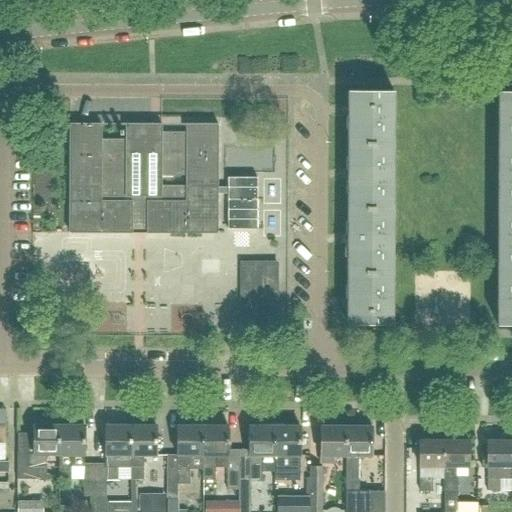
[(348,149),(393,150),(393,91),(348,91),(348,149)]
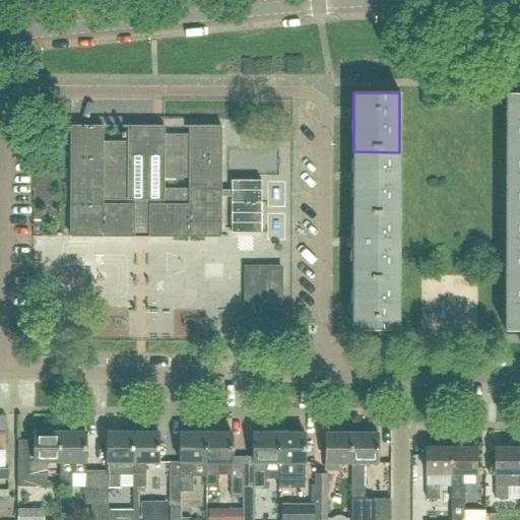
[(519,92),(506,92),(506,152),(519,151),(519,92)]
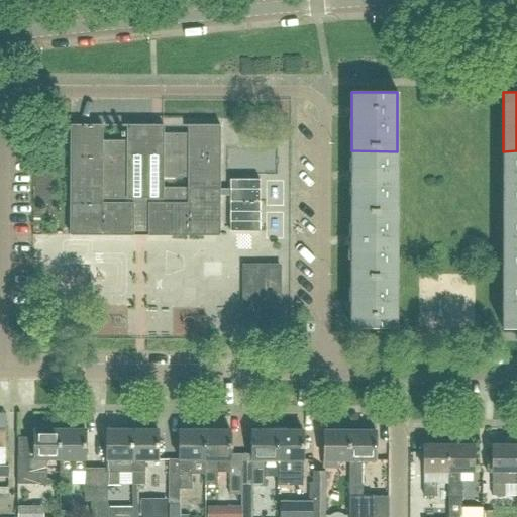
[(164,125),(153,125),(127,125),(126,141),(102,141),(102,125),(70,125),(70,195),(70,235),(220,235),(220,195),(220,125),(188,125),(188,141),(164,141),(164,125)]
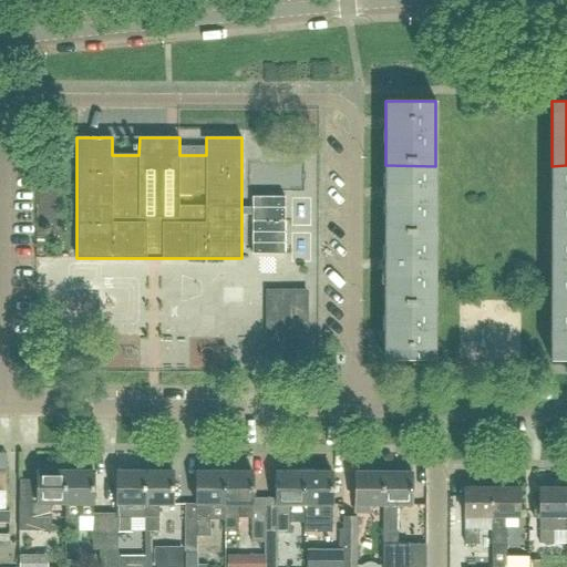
[(385,165),(384,229),(434,230),(435,166),(385,165)]
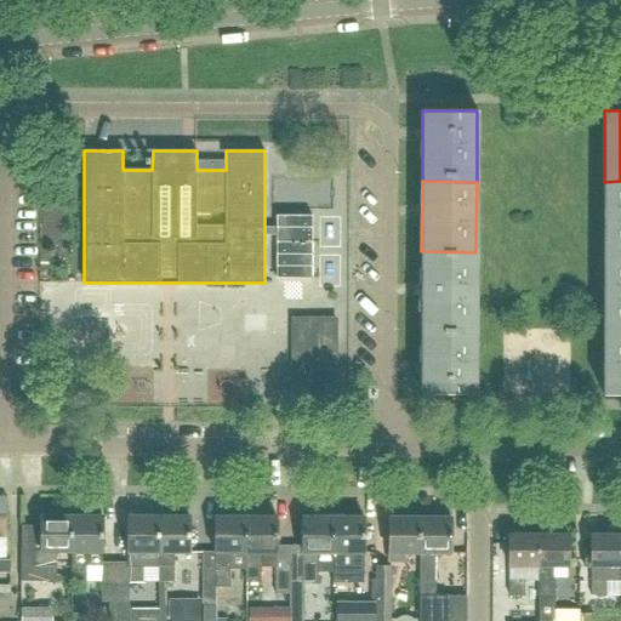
[(620,251),(620,181),(604,182),(604,252),(620,251)]
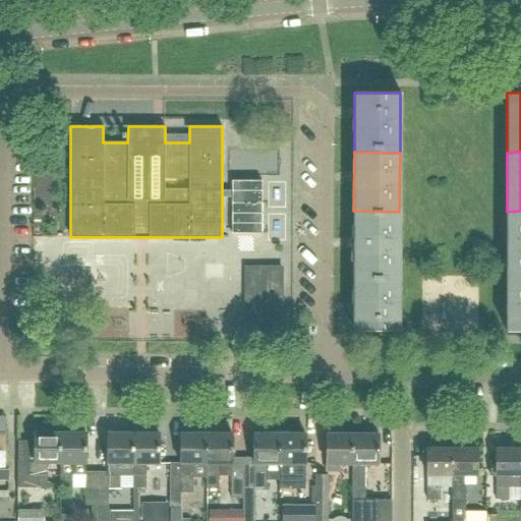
[(353,211),(353,270),(399,271),(399,212),(353,211)]
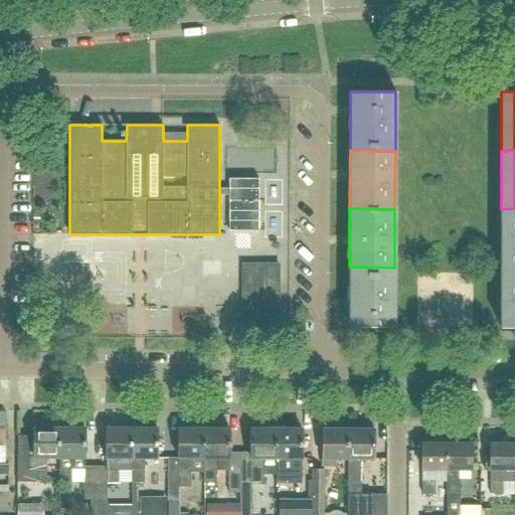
[(514,208),(501,209),(501,268),(514,267),(514,208)]
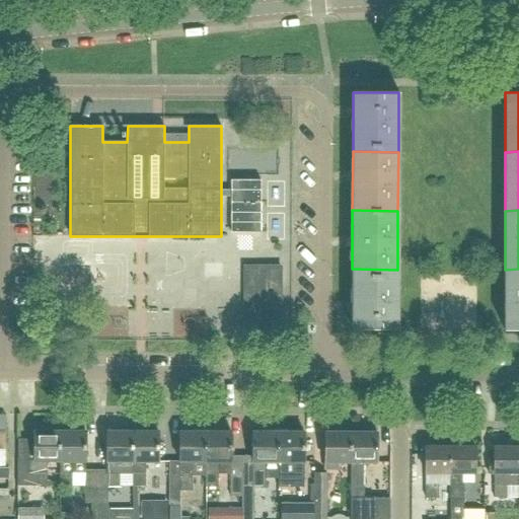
[(497,241),(465,238),(463,268),(494,271),(497,241)]
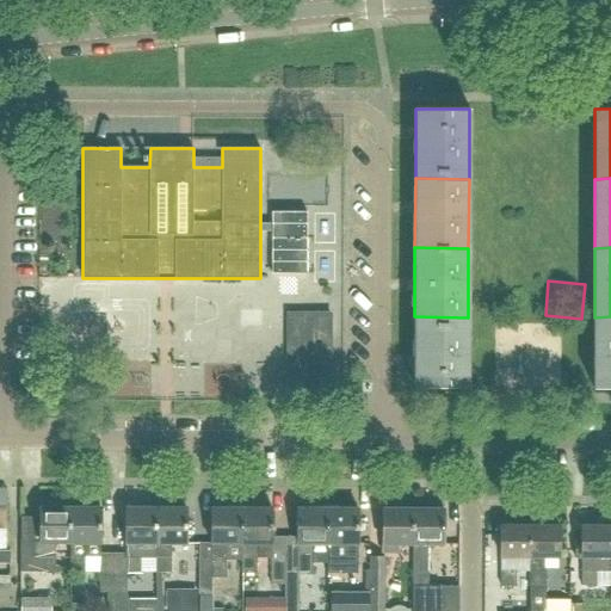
[(471,316),(520,318),(520,291),(471,291),(471,316)]
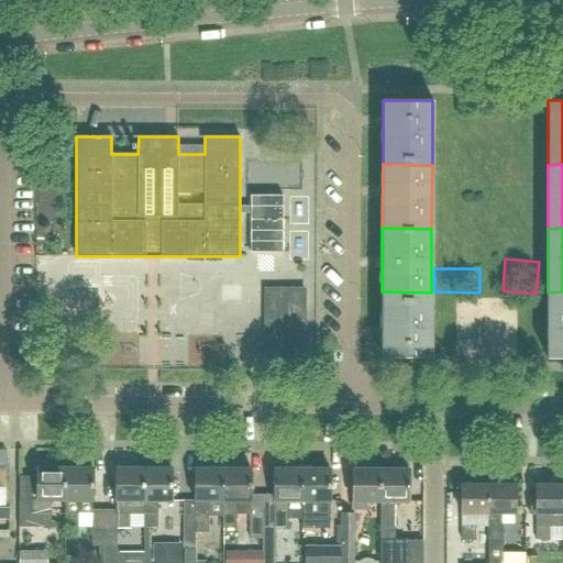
[(304,288),(266,288),(266,302),(304,302),(304,288)]
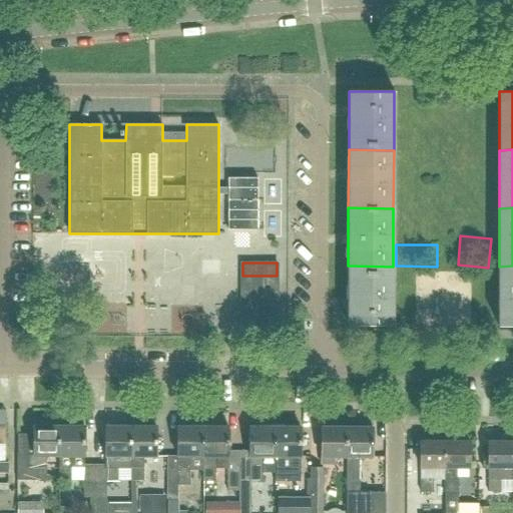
[(392,331),(393,267),(348,266),(347,330),(392,331)]
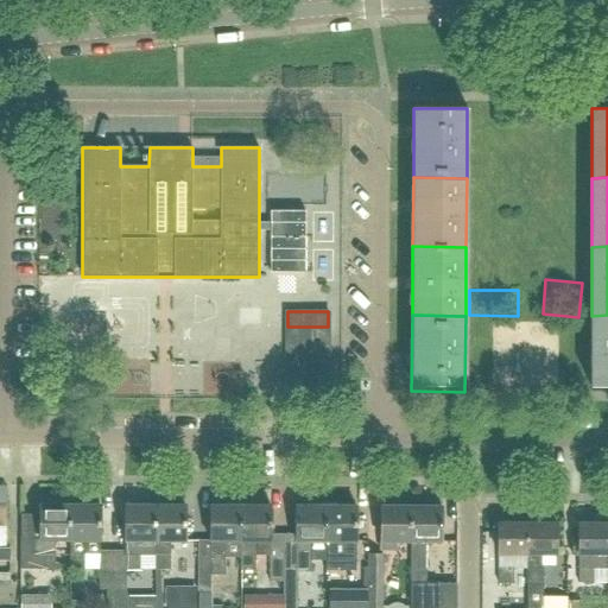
[(607,385),(607,315),(591,316),(591,385),(607,385)]
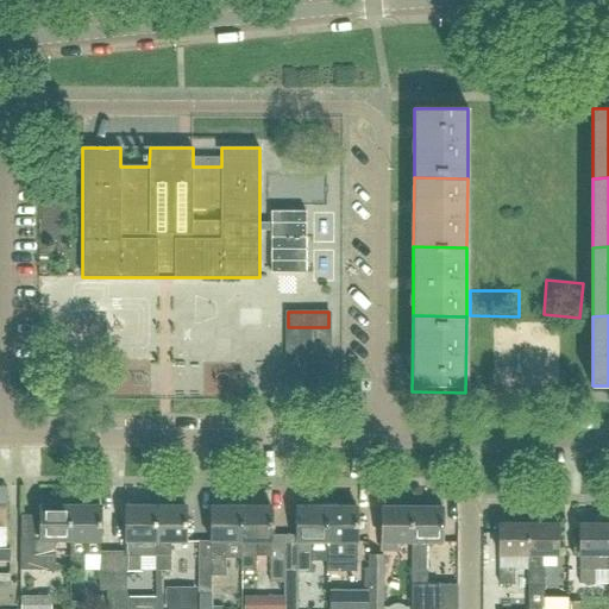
[(443,507),(440,507),(440,501),(426,501),(425,507),(412,507),(412,542),(412,584),(410,584),(410,608),(439,608),(440,584),(426,584),(426,544),(443,544),(443,507)]
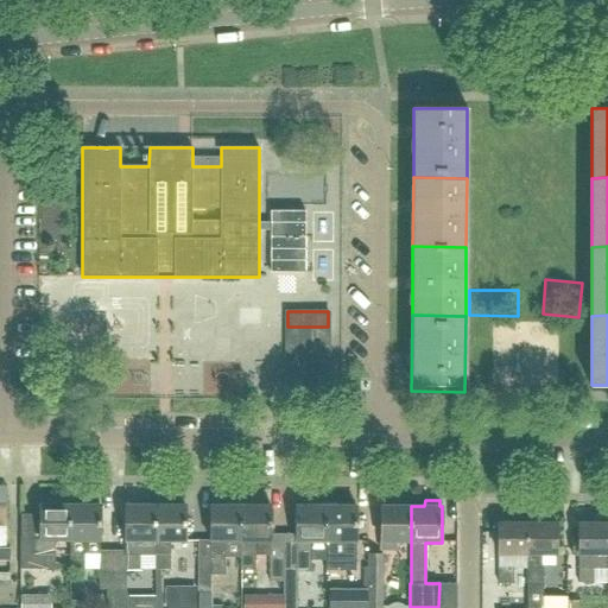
[(40,505),(39,537),(20,537),(19,569),(39,569),(55,569),(55,553),(55,540),(70,540),(70,505),(40,505)]
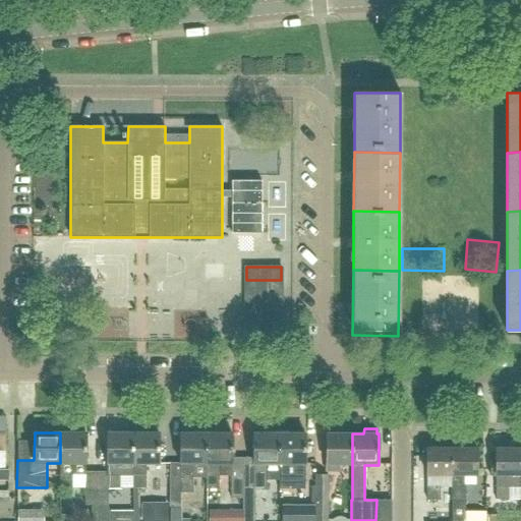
[(85,432),(60,432),(60,463),(60,475),(60,488),(73,487),(73,475),(85,475),(85,504),(96,504),(97,504),(97,470),(85,470),(85,432)]
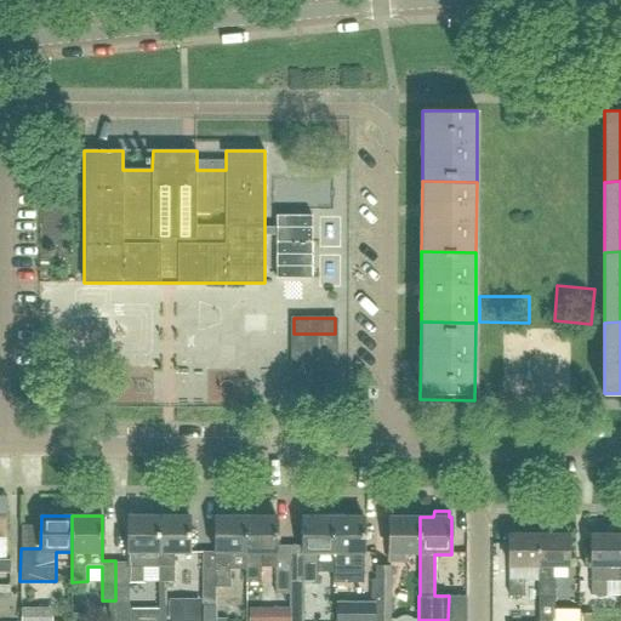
[(159,567),(159,516),(127,516),(127,560),(115,560),(115,600),(114,600),(114,620),(130,620),(130,605),(127,605),(127,600),(127,581),(143,581),(143,567),(159,567)]
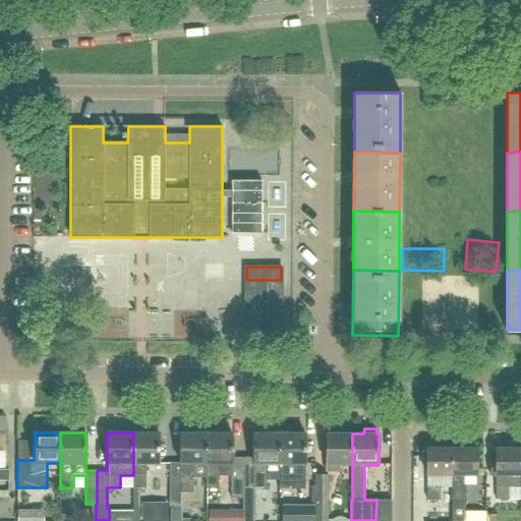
[(146,487),(146,464),(159,464),(159,432),(133,432),(133,475),(133,488),(146,487)]
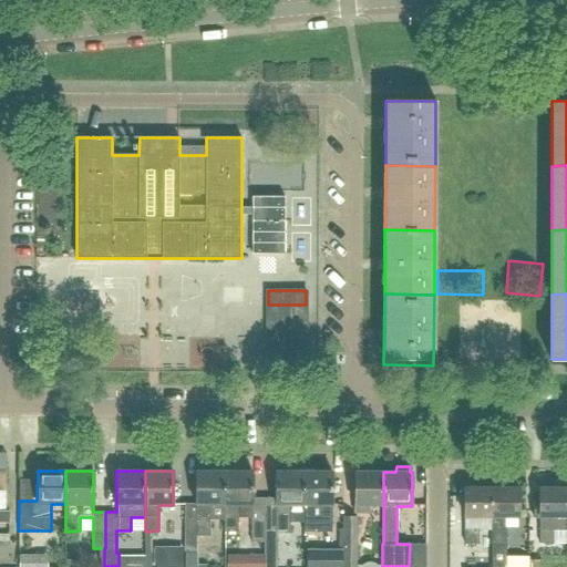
[(195,566),(196,531),(210,531),(210,516),(224,516),(225,471),(196,471),(196,503),(184,503),(184,550),(185,550),(184,566),(195,566)]
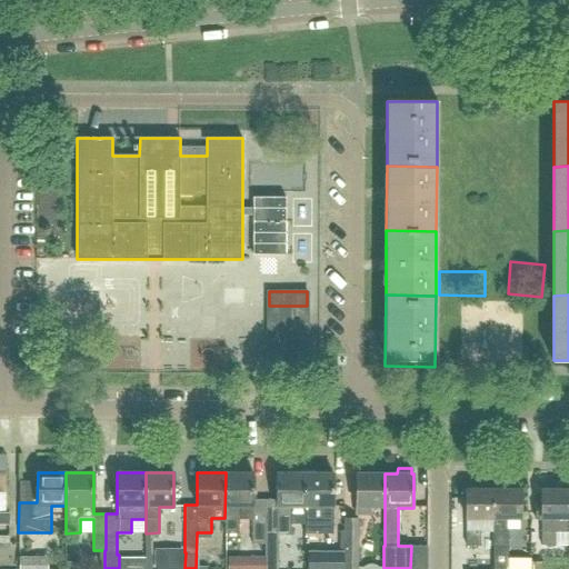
[(265,500),(253,500),(253,472),(226,472),(225,518),(226,518),(226,532),(240,532),(239,518),(253,519),(253,543),(265,543),(265,500)]
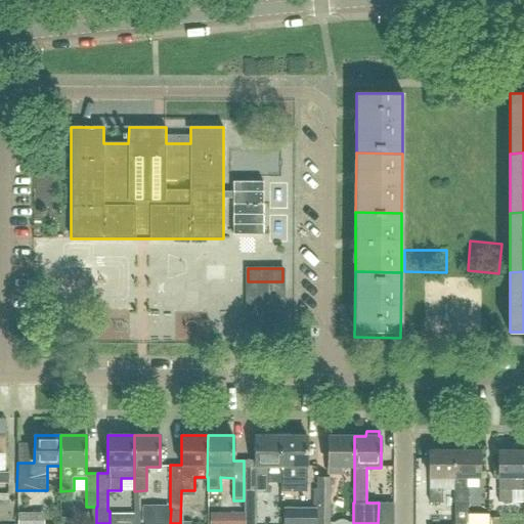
[(269,482),(280,482),(280,436),(255,436),(255,461),(244,461),(244,500),(256,500),(256,491),(268,491),(269,482)]
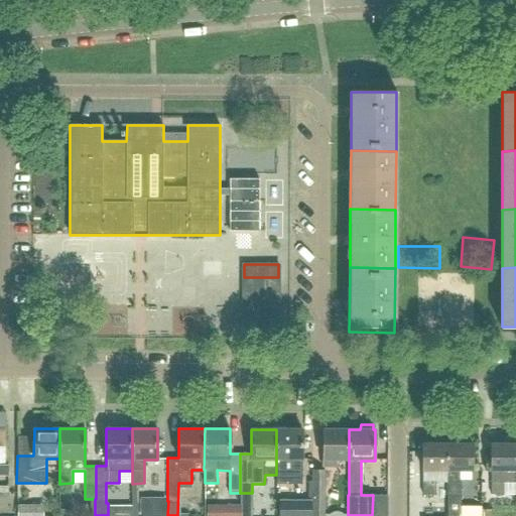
[(289,484),(289,471),(289,460),(302,460),(302,429),(276,429),(276,475),(277,475),(277,483),(289,484)]
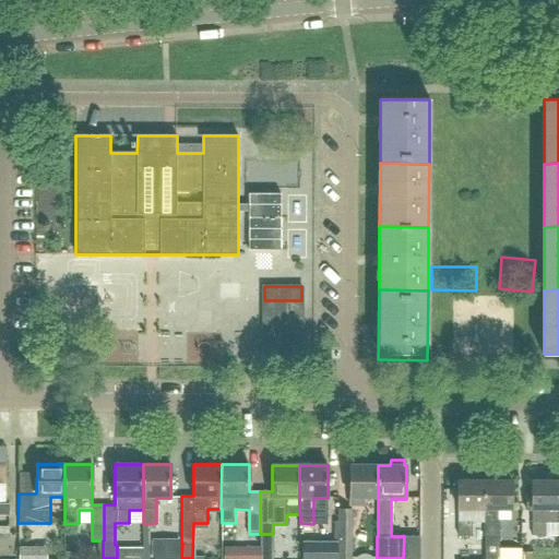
[(364,498),(378,498),(378,465),(351,465),(351,504),(364,504),(364,498)]
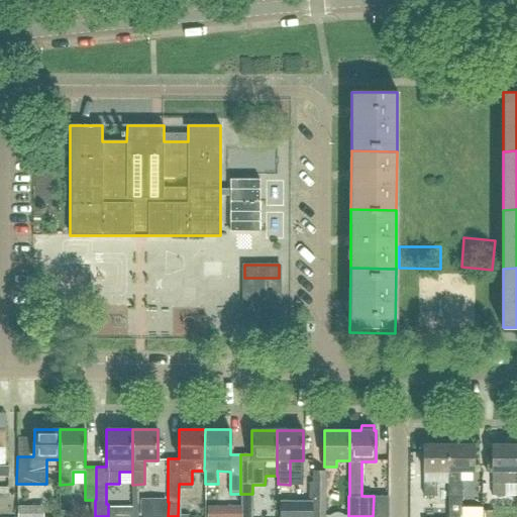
[(448,472),(448,444),(424,444),(424,472),(448,472)]
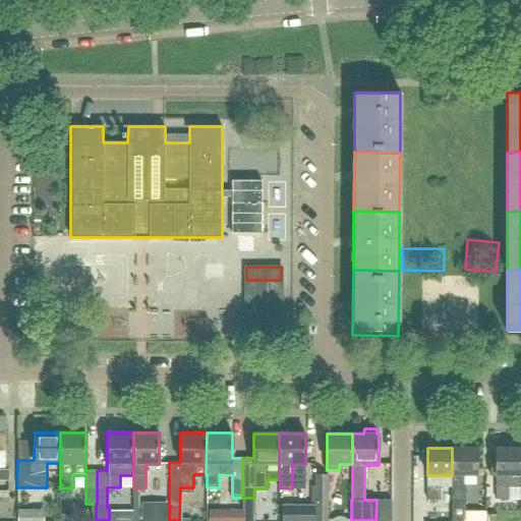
[(453,475),(453,486),(452,520),(464,520),(465,475),(476,475),(476,448),(452,448),(452,475),(453,475)]
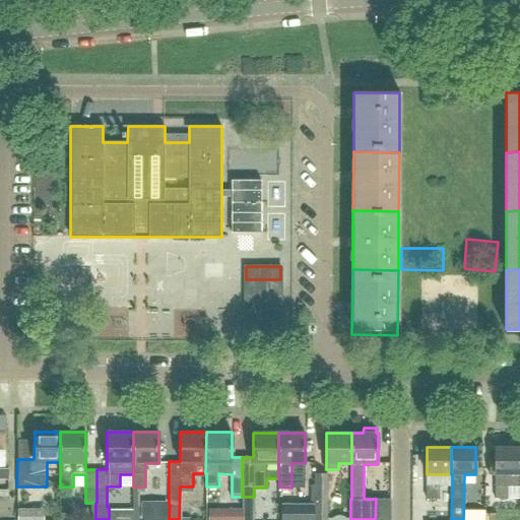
[(519,474),(519,447),(503,447),(495,447),(495,461),(490,461),(490,474),(495,474),(495,499),(503,499),(508,499),(508,485),(519,485),(519,474)]
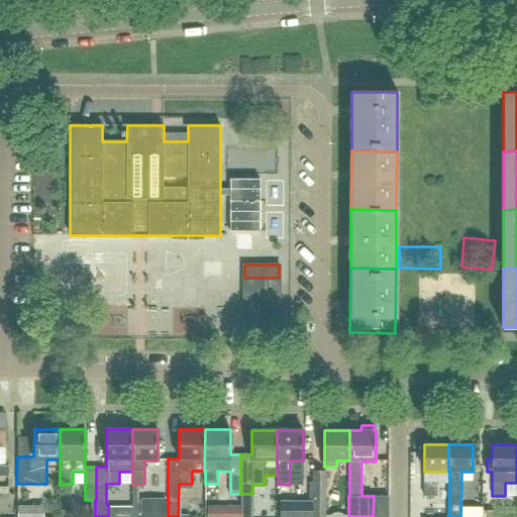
[(313,492),(312,516),(324,516),(325,471),(313,471),(313,492)]
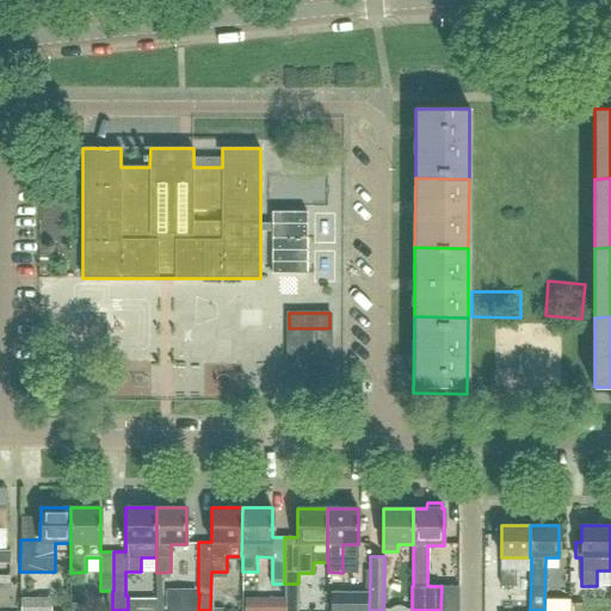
[(516,571),(501,571),(501,586),(516,586),(516,571)]
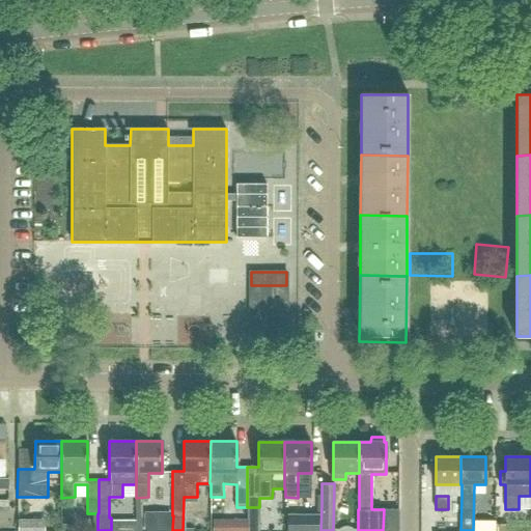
[(307,530),(320,530),(322,505),(308,505),(307,530)]
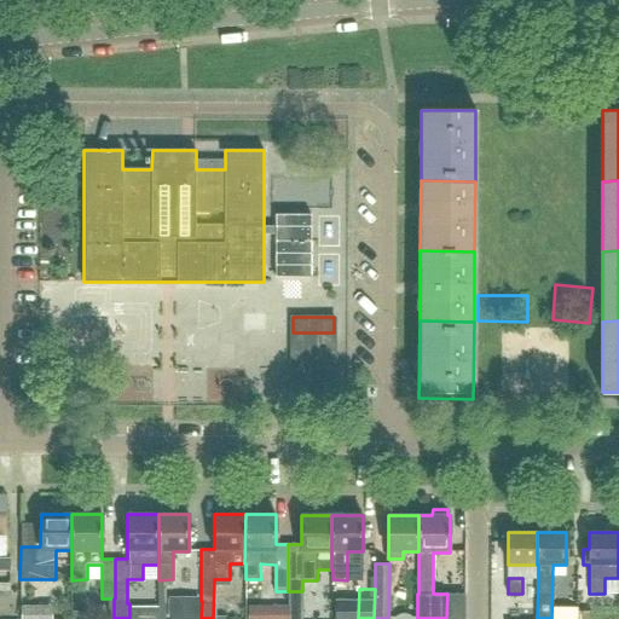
[(198,618),(198,596),(168,596),(168,618),(198,618)]
